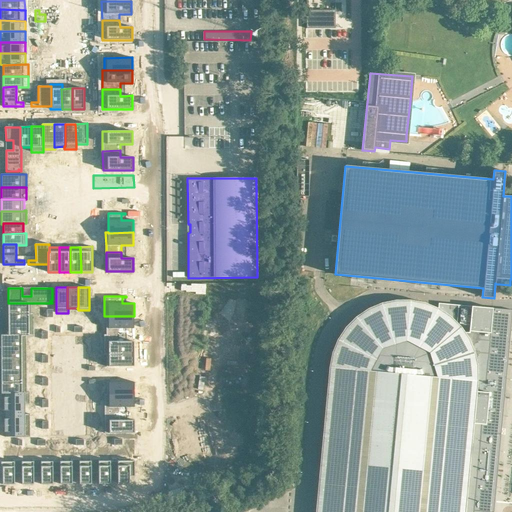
[(493,511),(511,315),(511,309),(438,303),(438,308),(425,303),(410,300),(396,300),(381,303),(368,309),(355,317),(345,327),(342,332),(337,339),(332,353),(329,367),(326,395),(326,399),(320,467),(315,511),(493,511)]
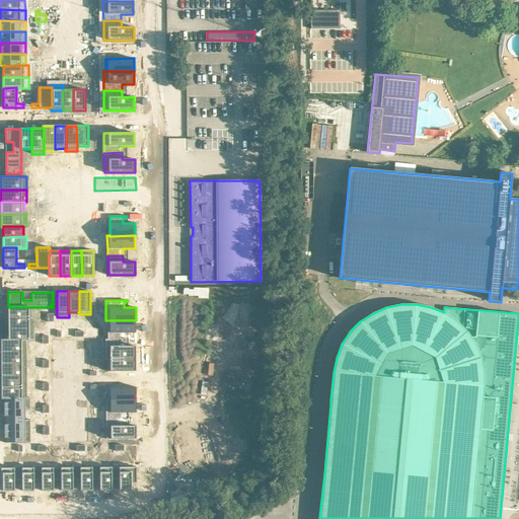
[(31,307),(8,307),(8,318),(31,317),(31,307)]
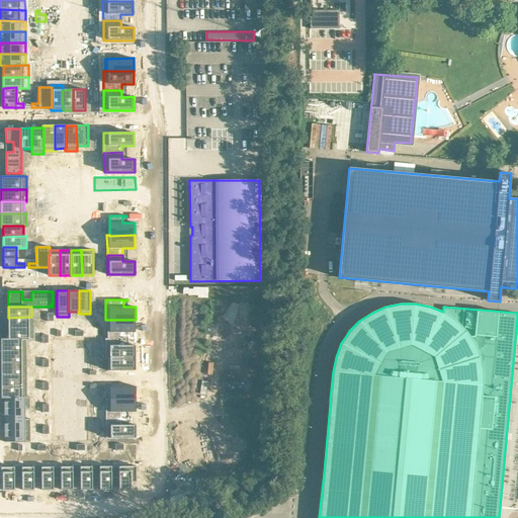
[(31,317),(8,318),(8,328),(33,328),(33,317),(31,317)]
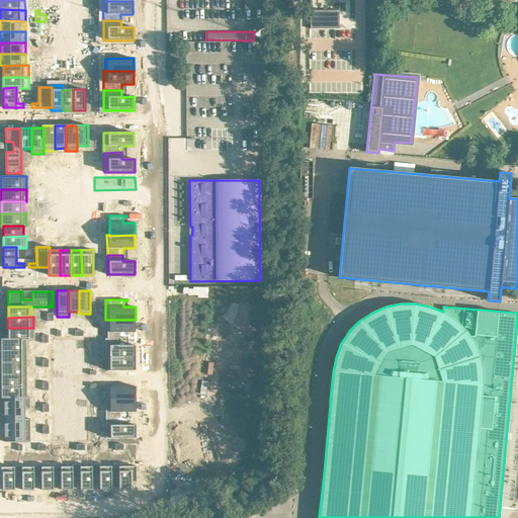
[(136,320),(107,320),(107,338),(107,339),(123,339),(123,332),(127,332),(136,332),(136,320)]
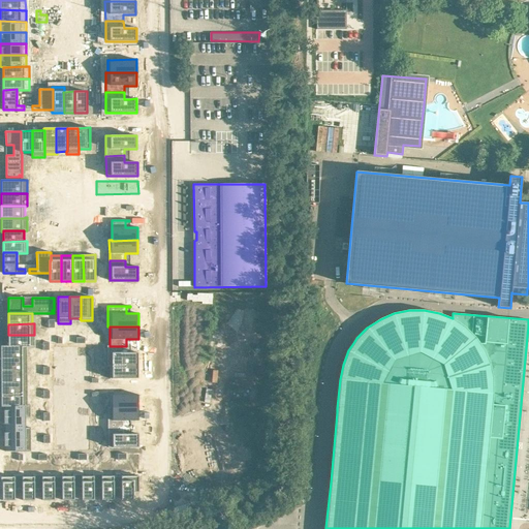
[(34,335),(8,335),(8,346),(27,346),(27,347),(35,347),(34,335)]
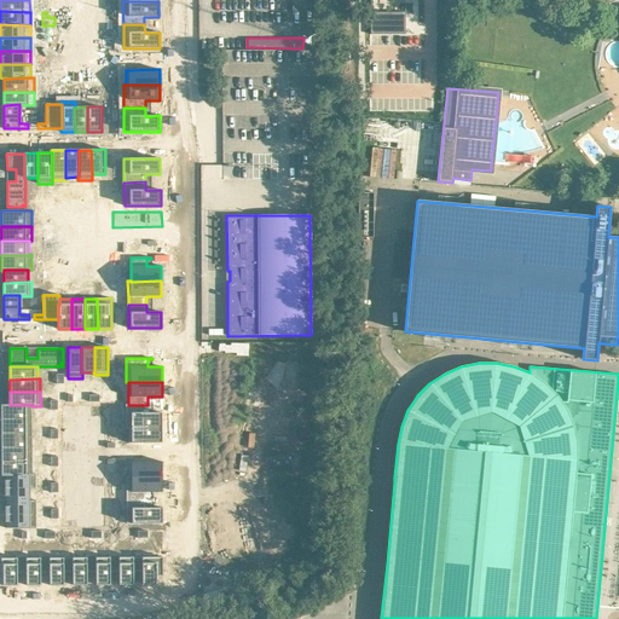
[(128,404),(126,404),(126,428),(128,428),(162,428),(162,412),(152,412),(148,412),(148,405),(128,405),(128,404)]
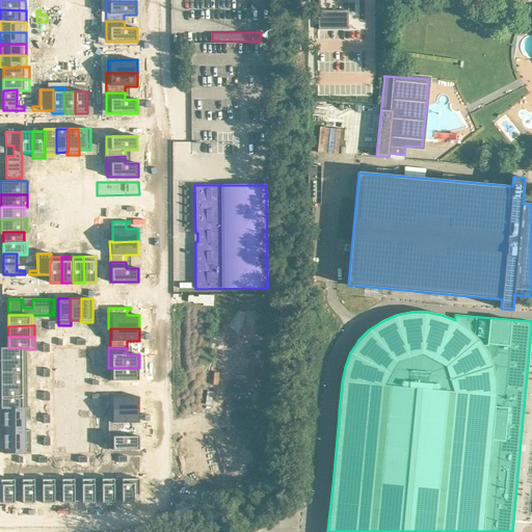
[(8,348),(1,348),(1,361),(27,361),(27,349),(27,348),(8,348)]
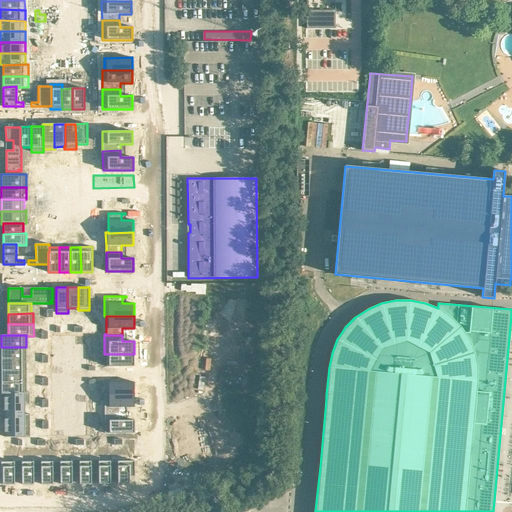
[(26,347),(1,347),(1,359),(26,359),(26,347)]
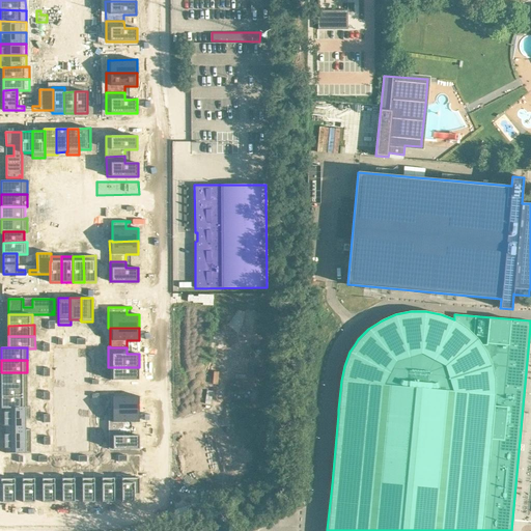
[(139,367),(110,367),(110,380),(139,380),(139,367)]
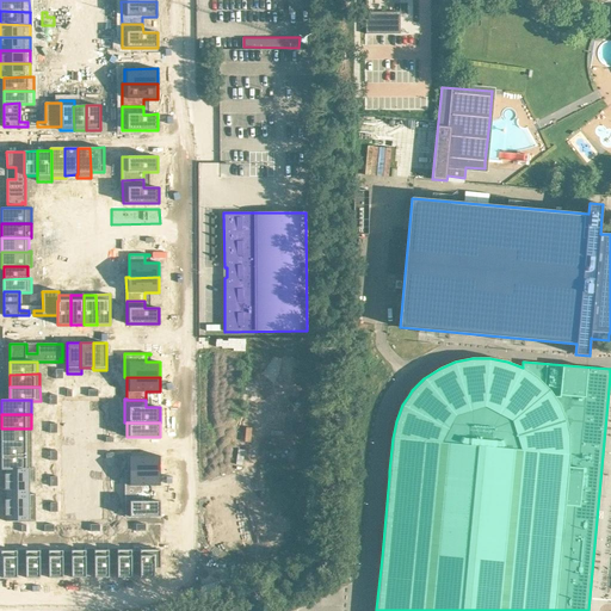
[(31,429),(1,429),(1,443),(31,443),(31,429)]
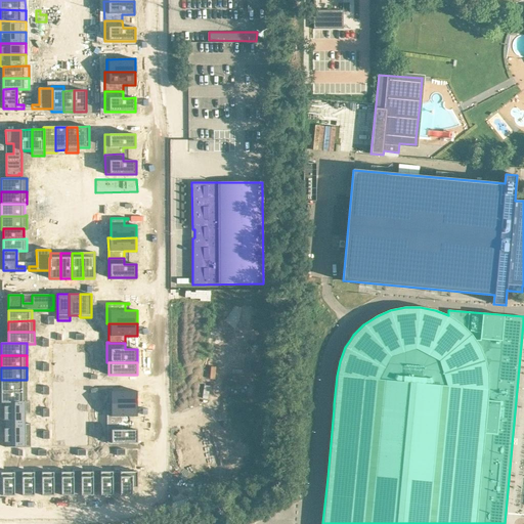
[(27,380),(1,380),(1,391),(28,391),(27,380)]
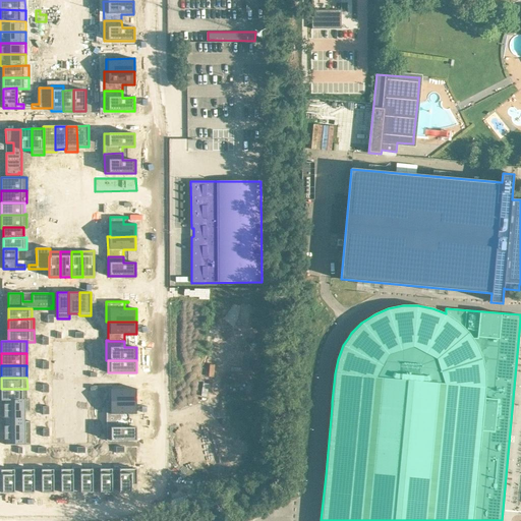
[(27,389),(1,389),(1,400),(4,400),(27,400),(27,399),(27,389)]
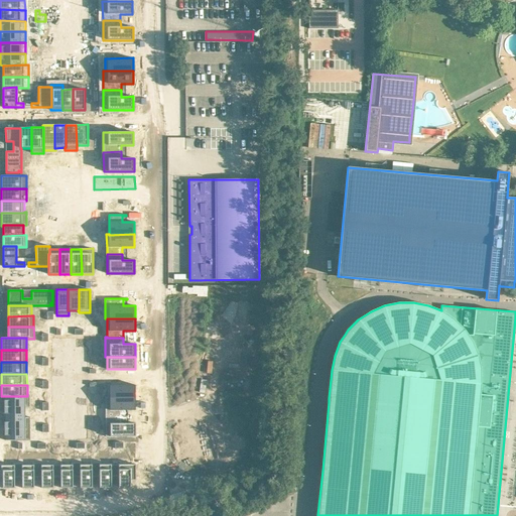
[(135,385),(108,385),(108,397),(108,398),(135,397),(135,385)]
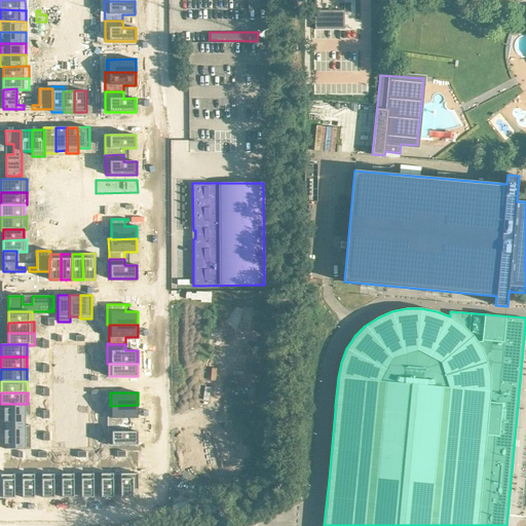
[(28,404),(4,404),(4,415),(26,414),(26,415),(30,415),(30,403),(28,403),(28,404)]
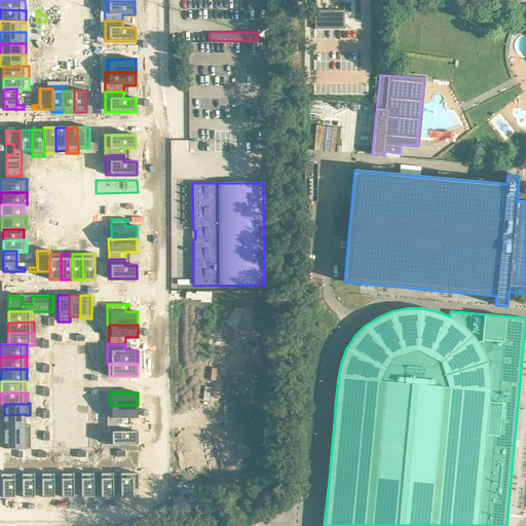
[(110,405),(107,405),(107,425),(125,424),(125,418),(130,418),(138,418),(138,405),(110,406),(110,405)]
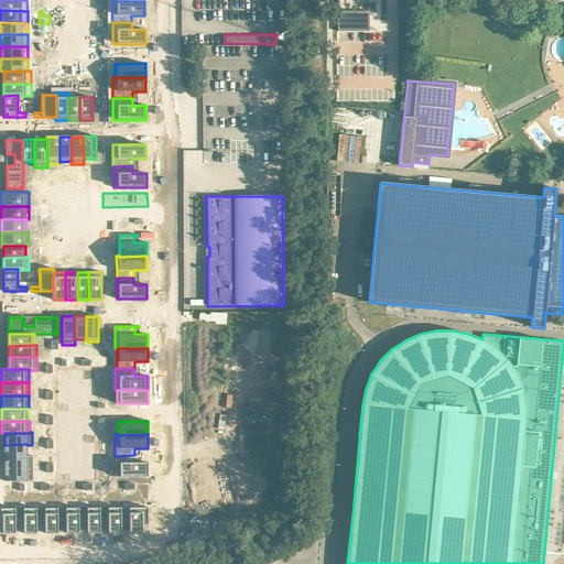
[(28,444),(4,445),(4,456),(28,456),(28,445),(28,444)]
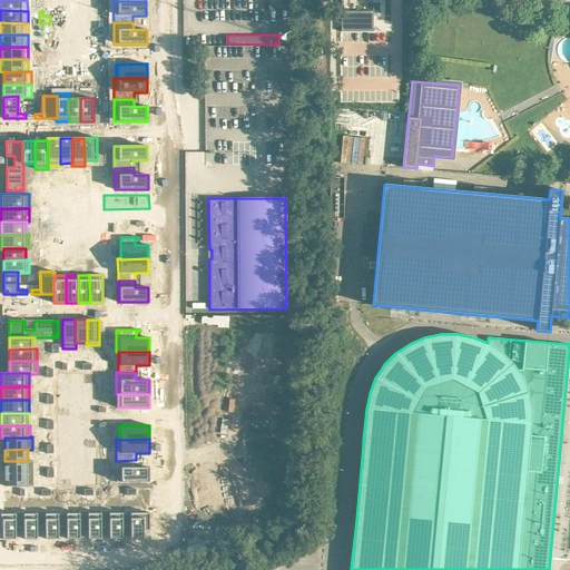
[(136,460),(116,461),(116,482),(150,482),(149,468),(141,468),(136,468),(136,460)]
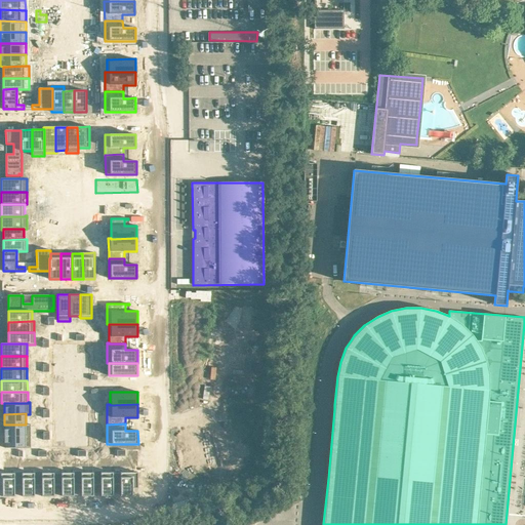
[(26,425),(4,425),(4,436),(31,436),(31,425),(26,425)]
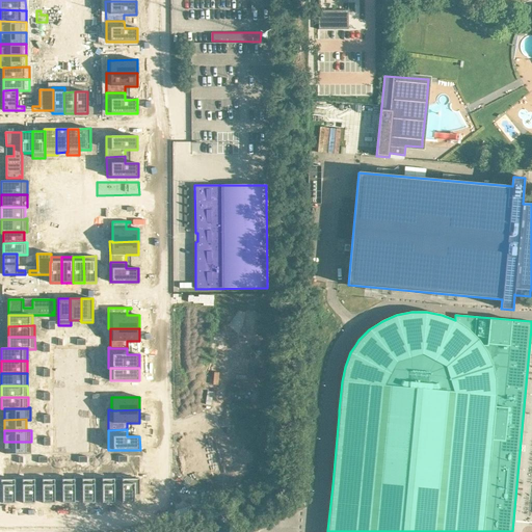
[(31,442),(4,442),(4,454),(31,453),(31,442)]
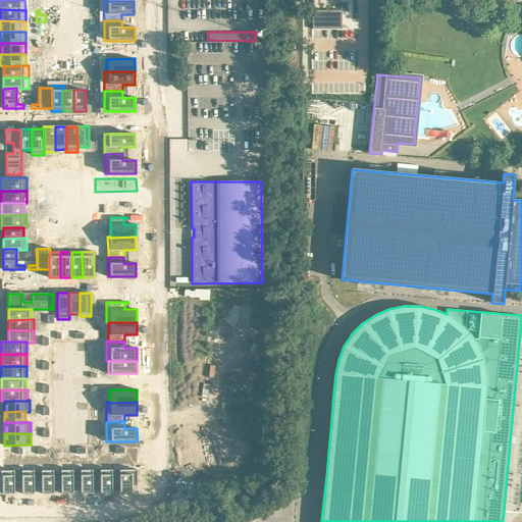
[(82,482),(81,482),(81,493),(93,493),(93,482),(101,482),(101,470),(102,470),(102,467),(92,467),(92,470),(82,470),(82,482)]
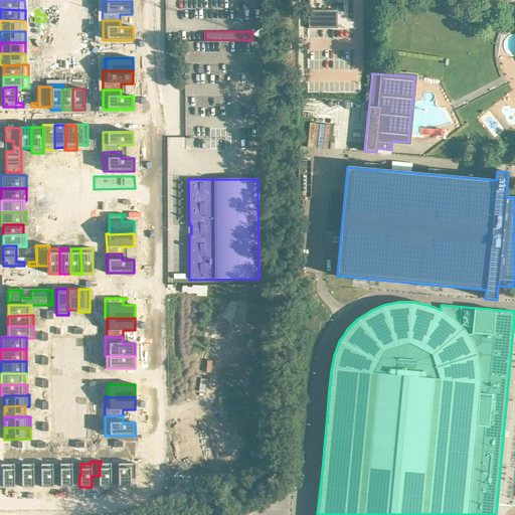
[(3,465),(1,465),(1,475),(3,475),(3,487),(15,487),(14,476),(22,476),(22,464),(23,464),(23,462),(13,462),(13,464),(3,465)]
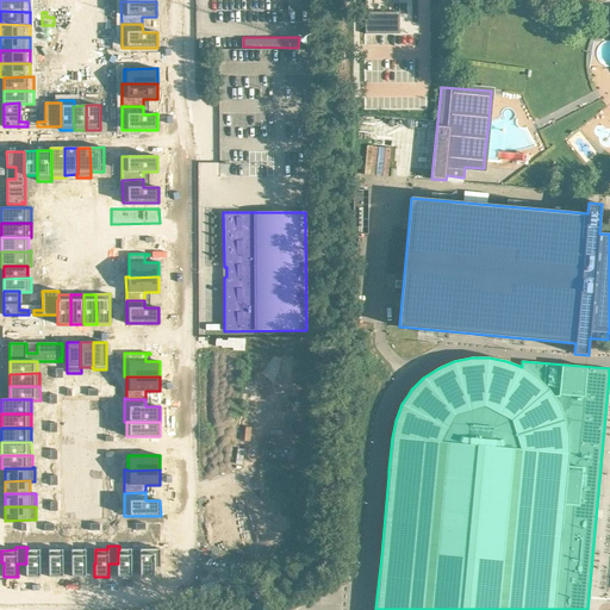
[(26,564),(26,577),(41,577),(41,564),(49,564),(50,564),(49,549),(50,549),(50,547),(38,547),(38,549),(27,549),(26,549),(26,564)]
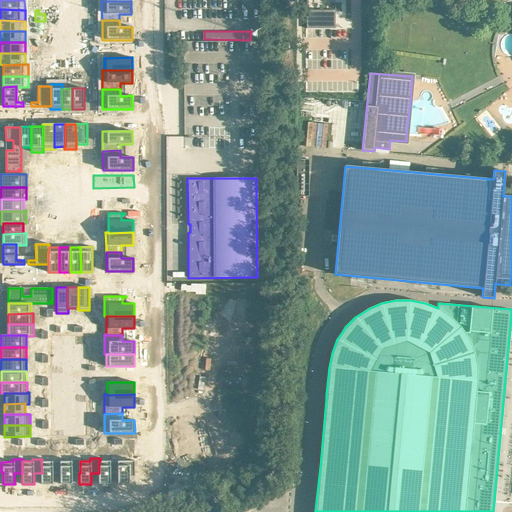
[(61,473),(60,473),(60,484),(72,484),(72,473),(79,473),(80,473),(80,461),(80,459),(71,459),(71,461),(61,461),(61,473)]
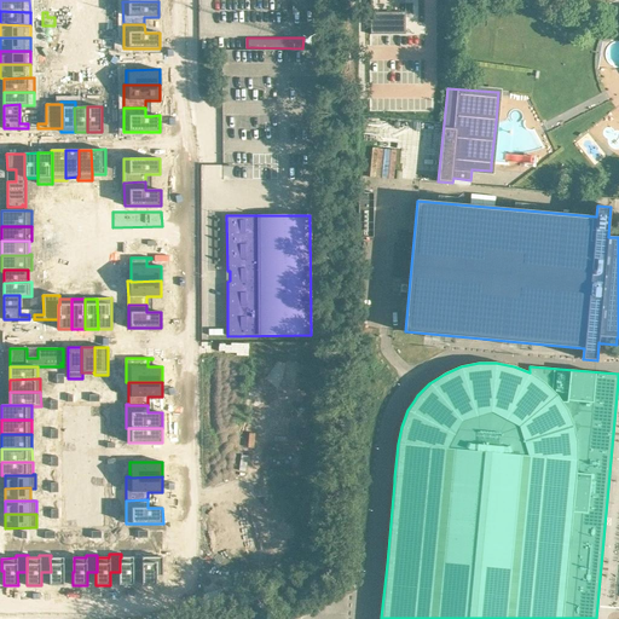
[(51,572),(50,572),(50,585),(64,585),(64,572),(73,572),(74,572),(74,557),(51,557),(50,557),(51,572)]
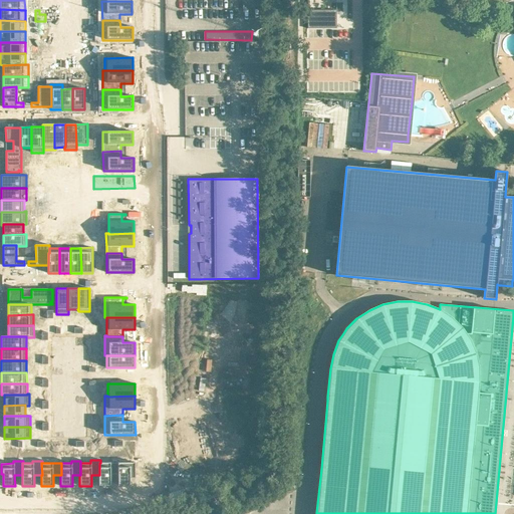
[(99,475),(99,486),(111,486),(110,475),(118,475),(118,463),(100,463),(99,463),(99,475)]
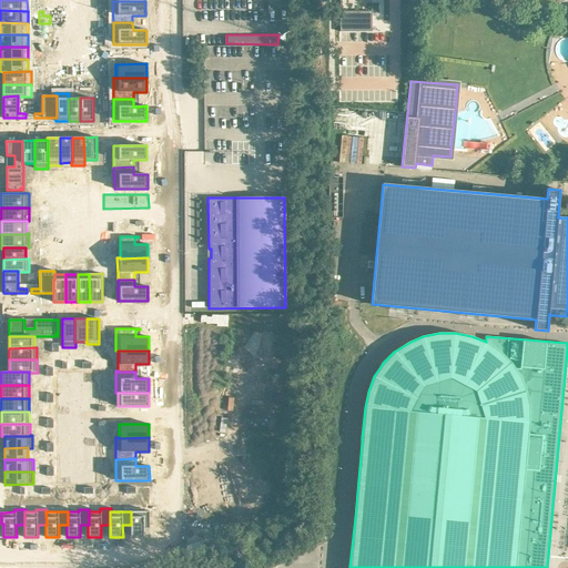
[(131,525),(131,536),(144,536),(144,528),(150,528),(150,511),(131,511),(131,525)]
